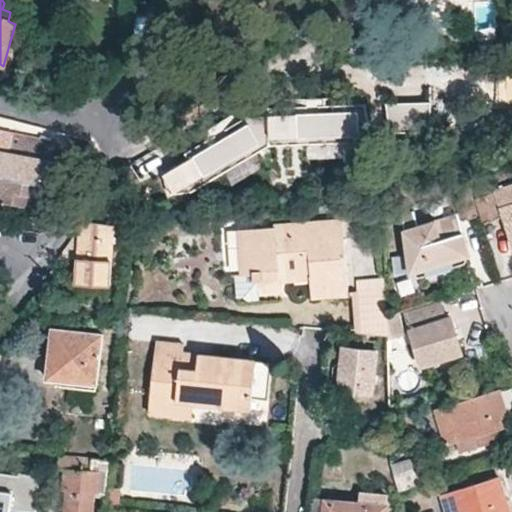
[(373,113),(276,113),(276,140),(311,140),(311,163),(345,162),(345,146),(373,145),(373,113)]
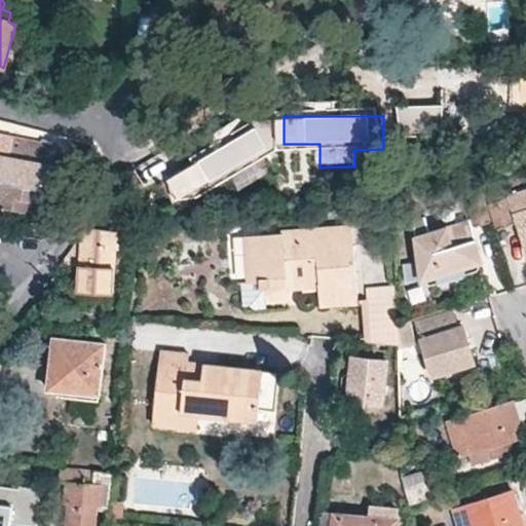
[(267,154),(257,130),(172,171),(185,198),(224,180),(232,196),(264,181),(255,160),(267,154)]
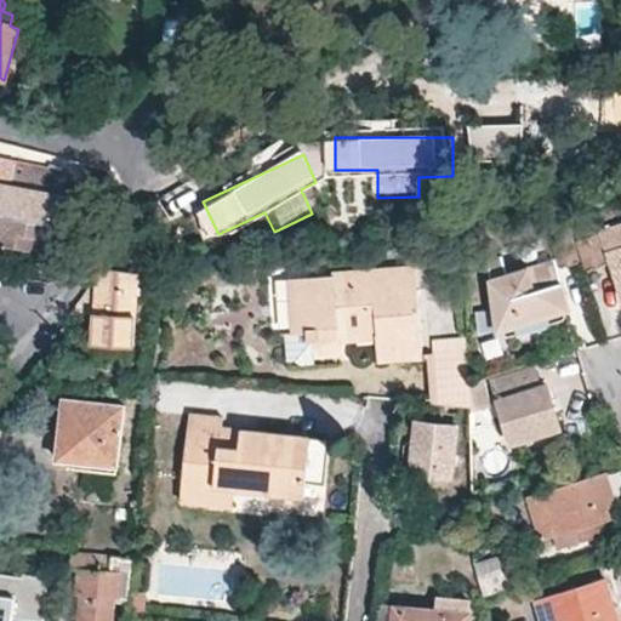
[(62,174),(12,164),(7,184),(1,216),(0,222),(0,243),(17,246),(21,232),(33,234),(50,238),(52,224),(58,194),(62,174)]
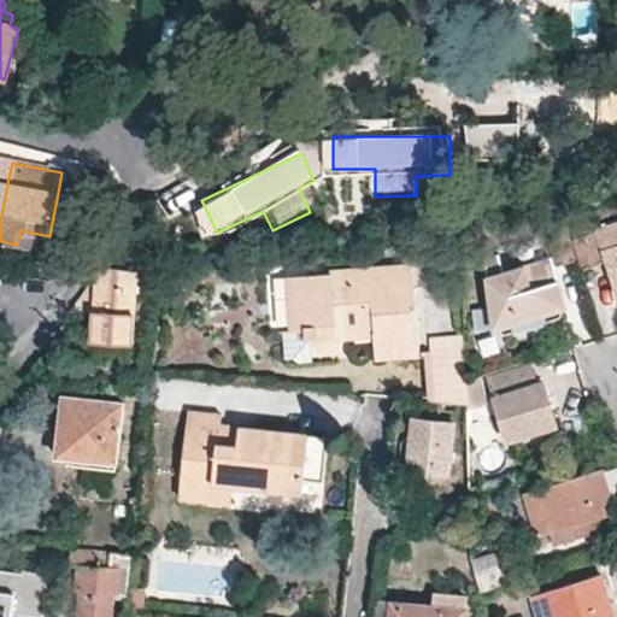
[(81,198),(58,193),(52,223),(60,224),(81,198)]
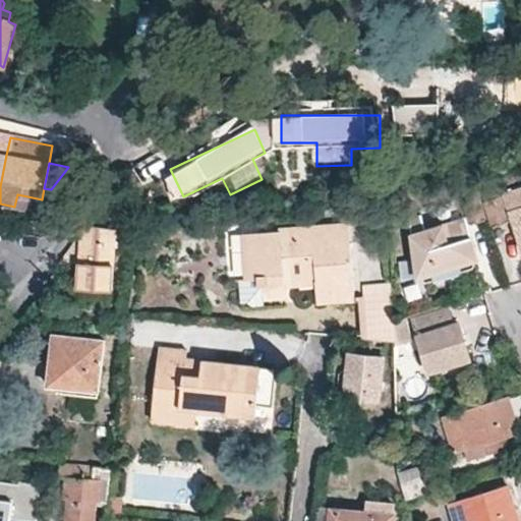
[(14,207),(24,209),(27,196),(17,194),(14,207)]
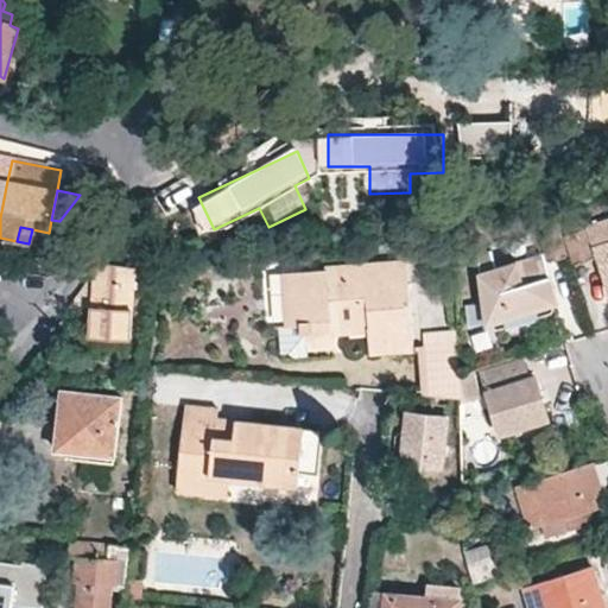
[(546,263),(564,257),(557,228),(551,229),(538,233),(546,263)]
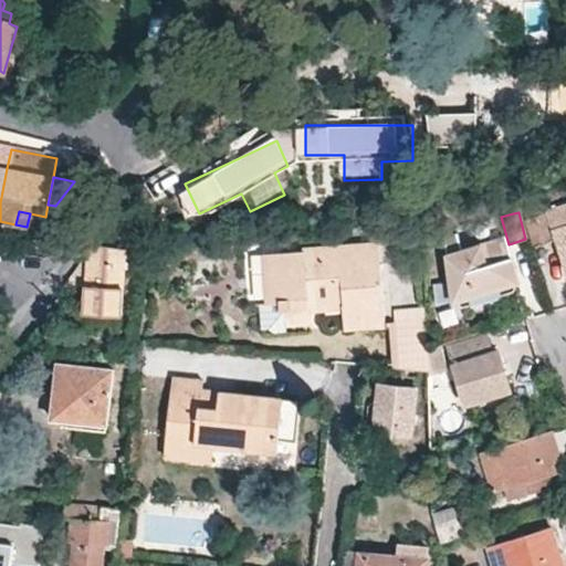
[(535,247),(553,241),(543,213),(525,220),(535,247)]
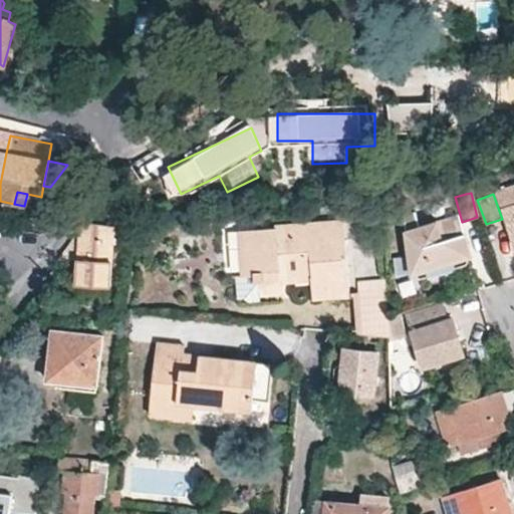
[(513,203),(502,208),(513,244),(513,203)]
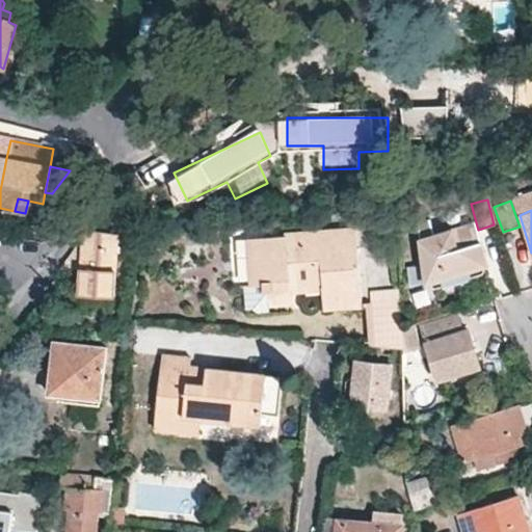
[(485,264),(479,240),(475,241),(473,232),(471,228),(469,222),(448,229),(450,234),(432,238),(427,217),(415,220),(421,283),(442,276),(444,284),(470,275),(469,269),(485,264)]
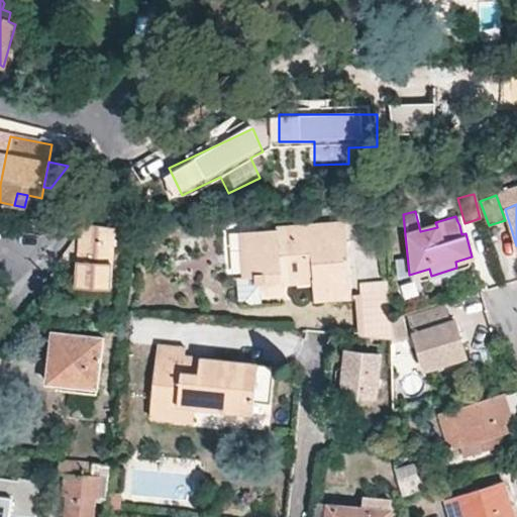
[(77,286),(107,289),(111,260),(112,226),(84,221),(60,259),(77,261),(78,262),(77,286)]
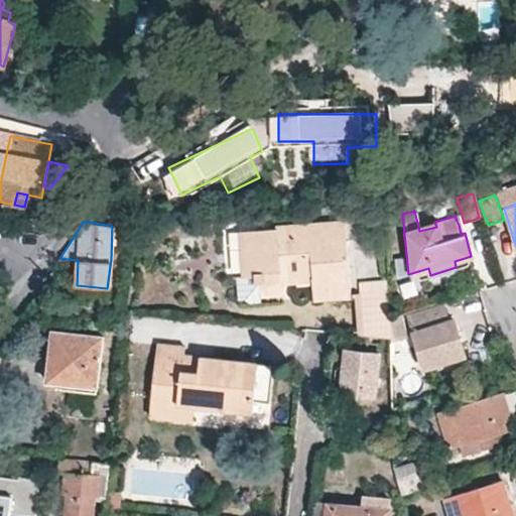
[(279,273),(288,273),(289,278),(310,276),(311,283),(312,298),(350,295),(344,223),(253,232),(254,246),(241,247),(243,275),(253,274),(254,281),(257,281),(258,289),(280,288),(279,284),(279,273)]
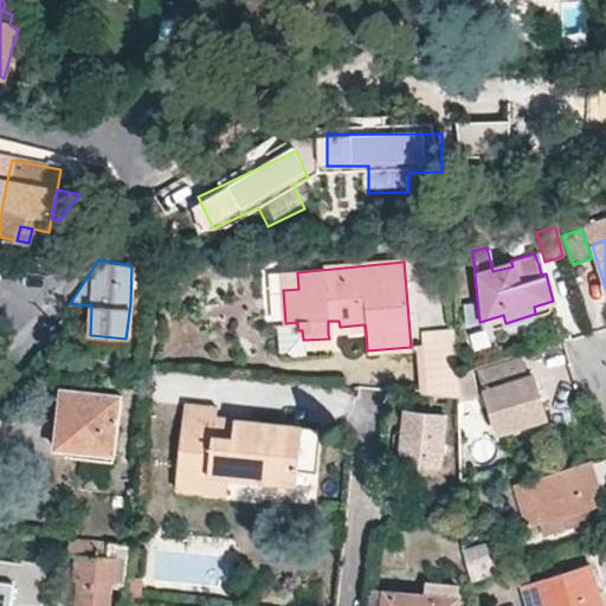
[(297,272),(283,272),(283,290),(298,289),(297,272)]
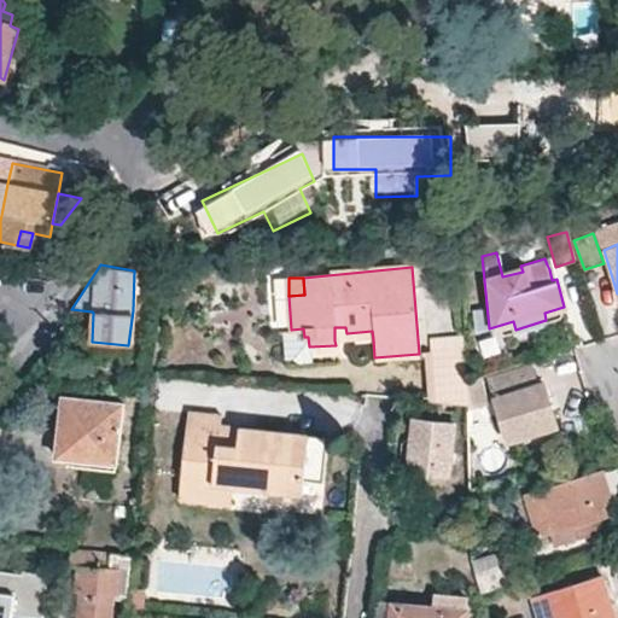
[(566,314),(564,307),(544,313),(546,320),(566,314)]
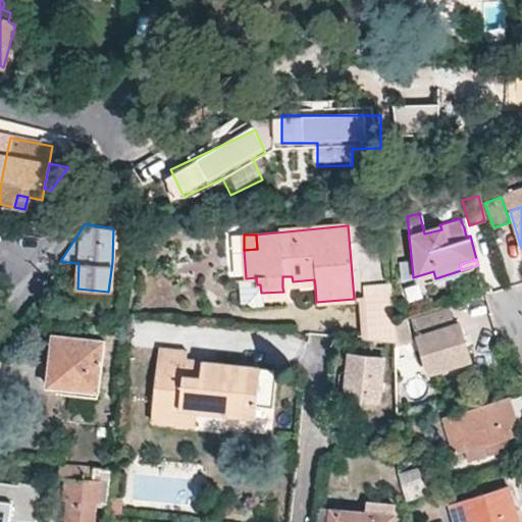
[(435,278),(433,271),(413,277),(415,283),(435,278)]
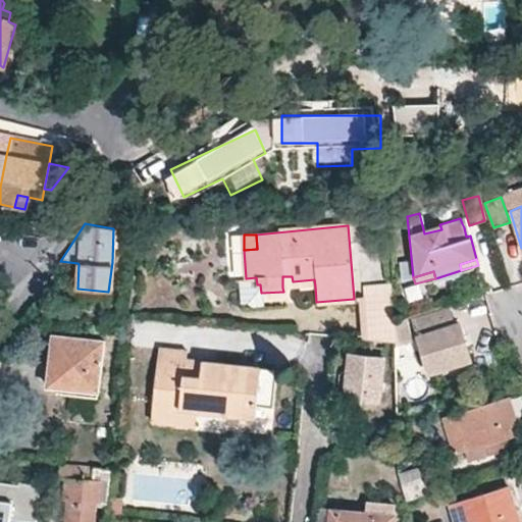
[(282,276),(282,288),(315,286),(314,279),(293,281),(292,276),(282,276)]
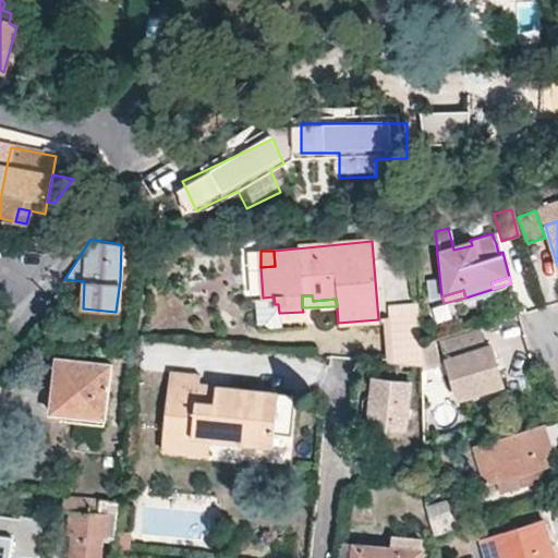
[(303,320),(303,312),(279,313),(279,322),(303,320)]
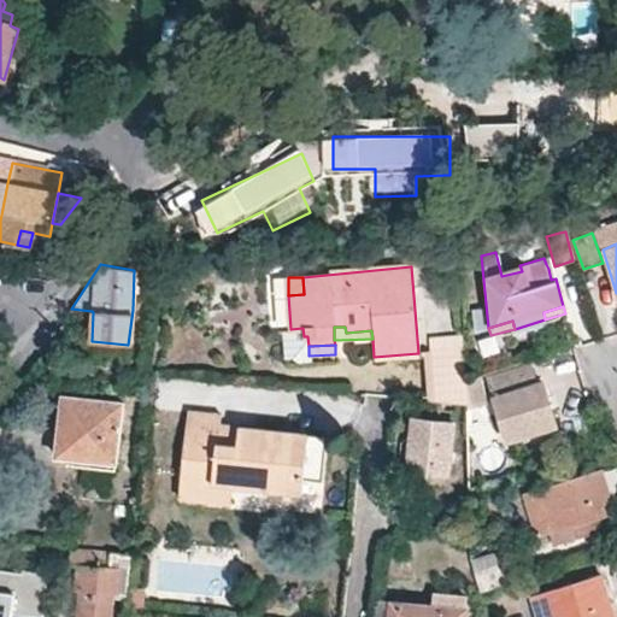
[(462,348),(425,351),(432,403),(465,405),(464,381),(462,348)]
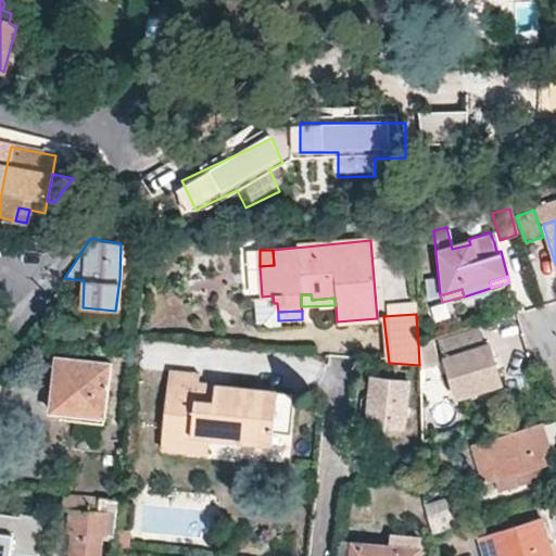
[(457,397),(500,383),(487,343),(480,344),(476,331),(439,343),(457,397)]
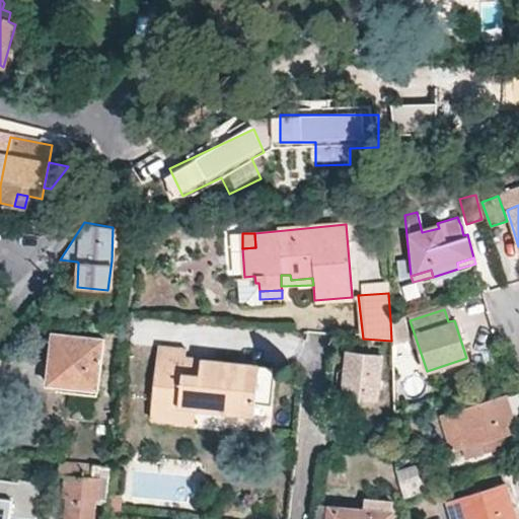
[(400,318),(390,320),(391,341),(391,346),(406,342),(400,318)]
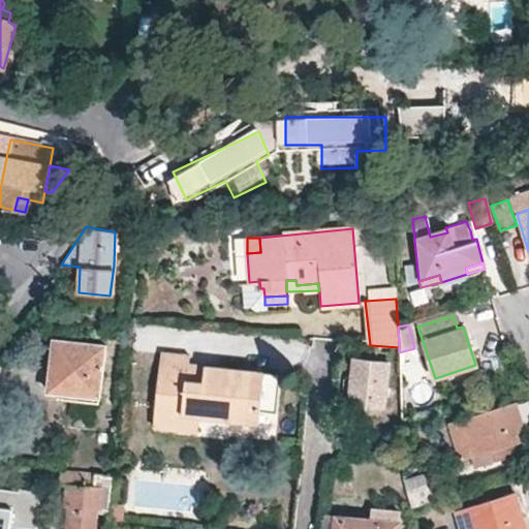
[(54,341),(49,393),(99,398),(103,346),(54,341)]
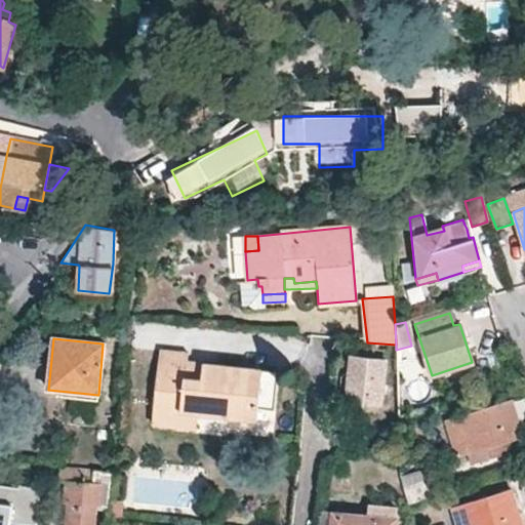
[(180,412),(186,362),(187,352),(159,349),(151,422),(196,428),(198,413),(180,412)]
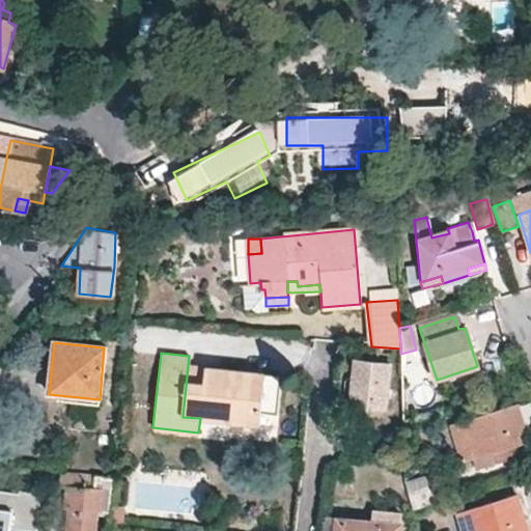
[(388,366),(355,362),(350,403),(380,407),(384,407),(388,366)]
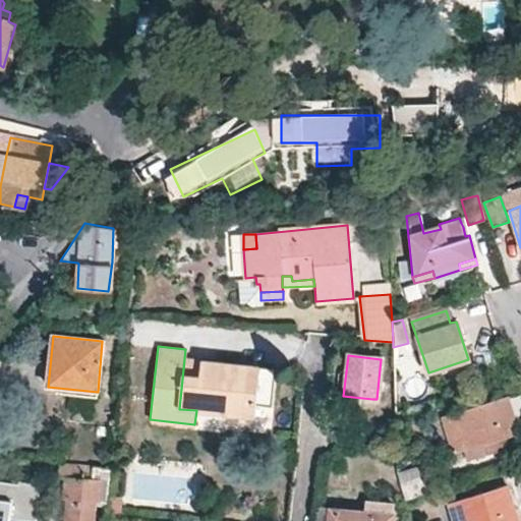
[(276,368),(184,359),(179,409),(196,410),(252,416),(254,404),(271,405),(276,368)]
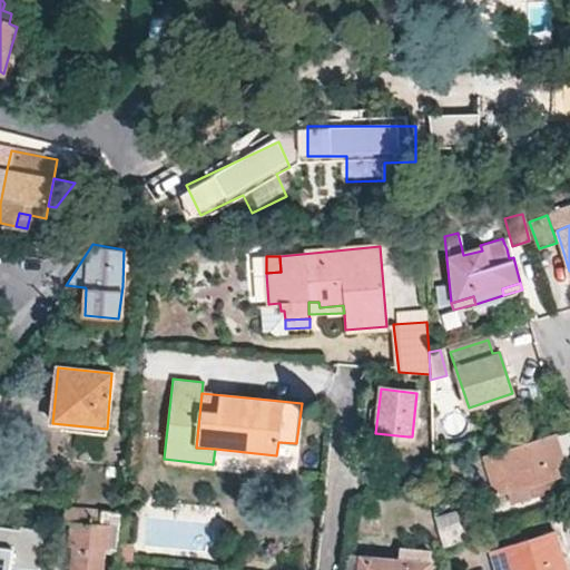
[(534,495),(531,485),(547,480),(567,474),(554,434),(482,457),(495,497),(510,492),(513,503),(534,495)]
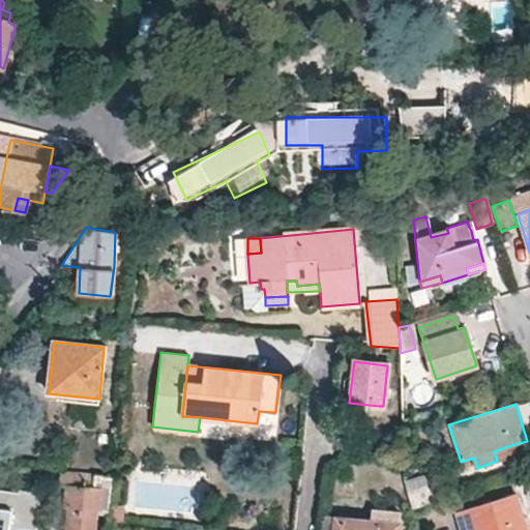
[(403,434),(415,431),(412,415),(403,417),(403,434)]
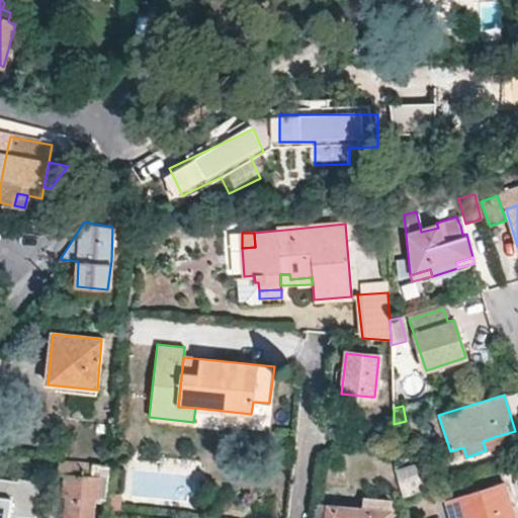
[(500,446),(497,436),(483,441),(486,450),(500,446)]
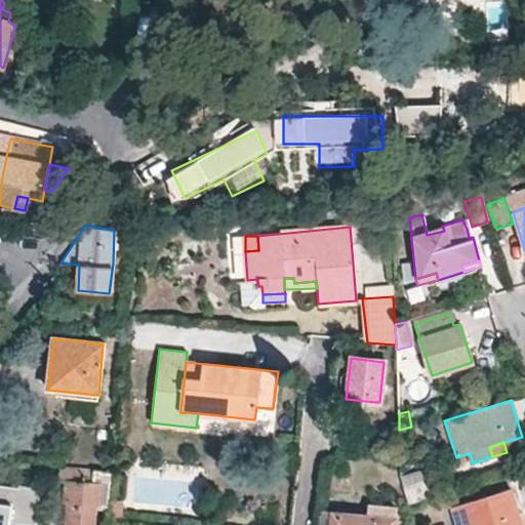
[(95,524),(96,507),(108,507),(112,471),(61,468),(59,480),(67,481),(65,503),(69,503),(67,524),(95,524)]
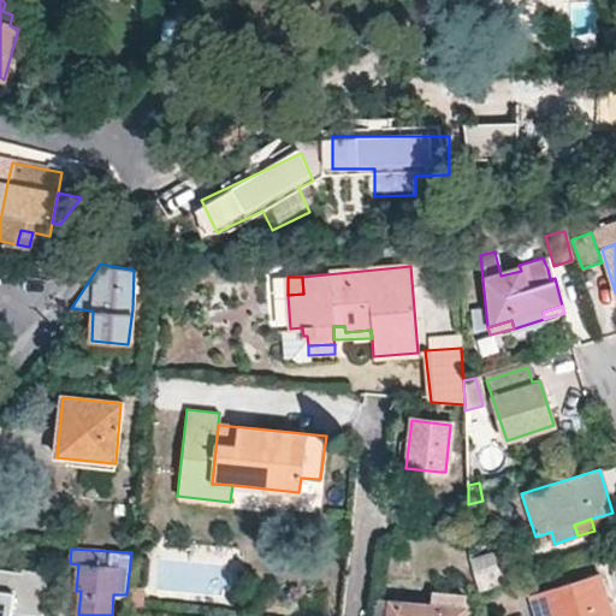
[(498,551),(471,560),(478,590),(509,580),(498,551)]
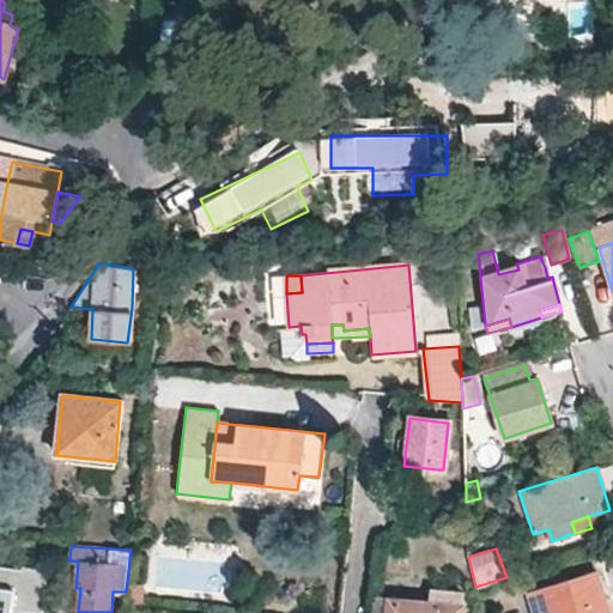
[(0,612),(11,612),(17,570),(0,566),(0,612)]
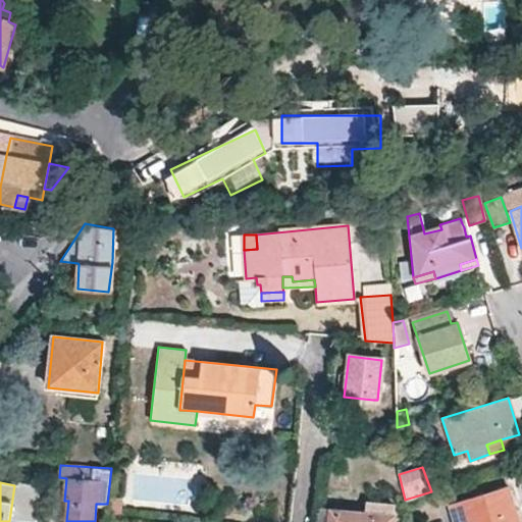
[(23,521),(35,521),(36,521),(39,487),(18,483),(14,519),(23,521)]
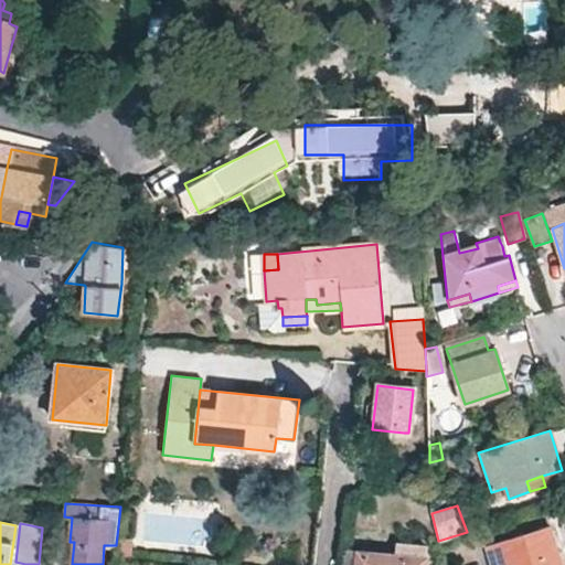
[(562,564),(551,526),(486,546),(491,564),(562,564)]
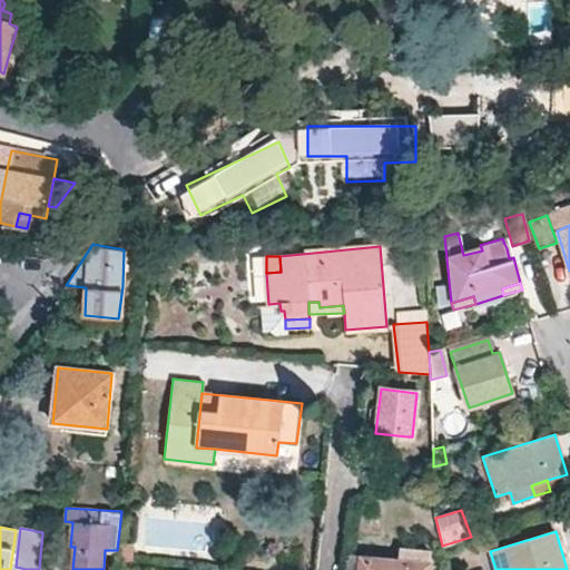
[(426,569),(428,551),(402,548),(401,554),(376,552),(376,559),(361,557),(360,569),(426,569)]
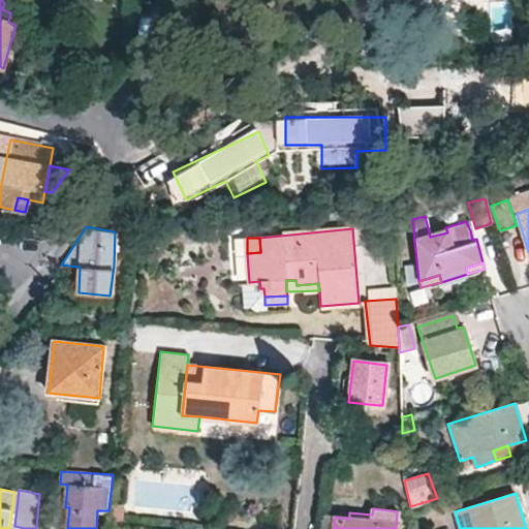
[(322,528),(334,528),(335,517),(323,517),(322,528)]
